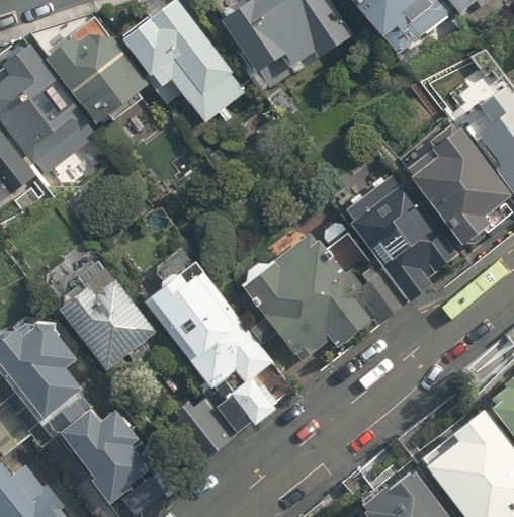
[(245,89),(179,0),(167,0),(122,33),(162,88),(172,81),(201,120),(245,89)]
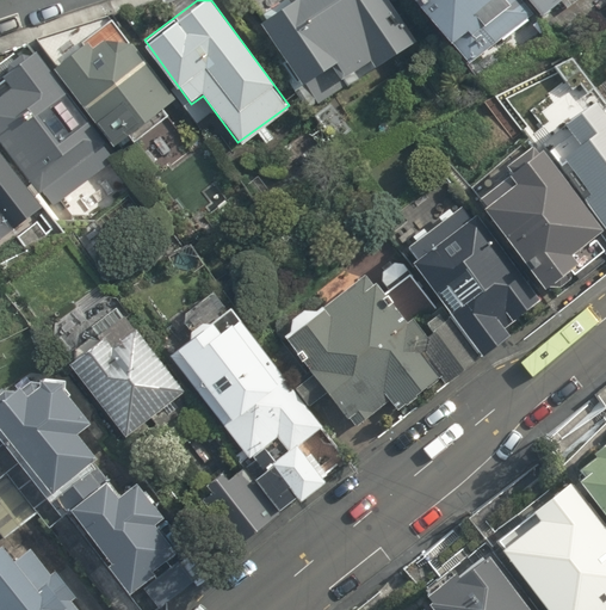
[(407,35),(383,0),(279,0),(254,17),(298,84),(327,65),(336,80),(407,35)]
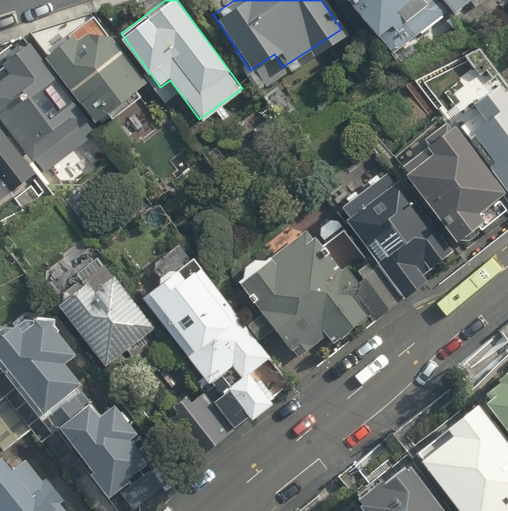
[(448,11),(440,0),(357,0),(395,50),(448,11)]
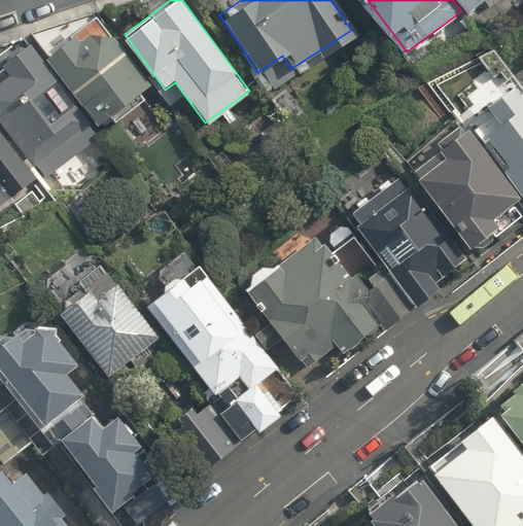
[(453,0),(461,11),(476,0),(453,0)]
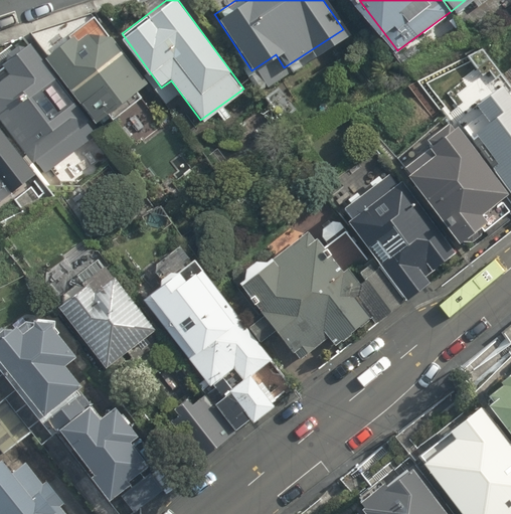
[(141,79),(92,16),(42,53),(91,118),(141,79)]
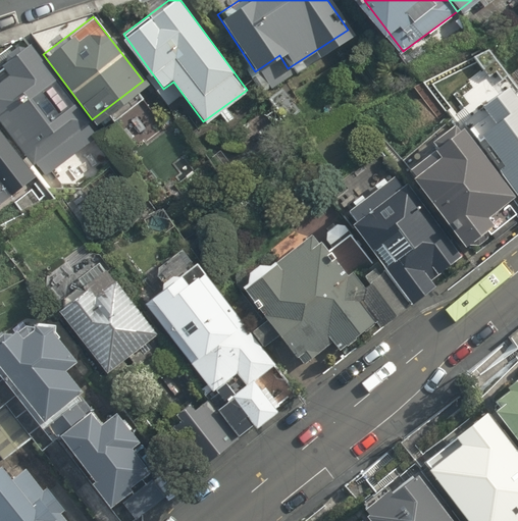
[(95,133),(30,44),(0,65),(0,122),(13,141),(24,133),(49,166),(95,133)]
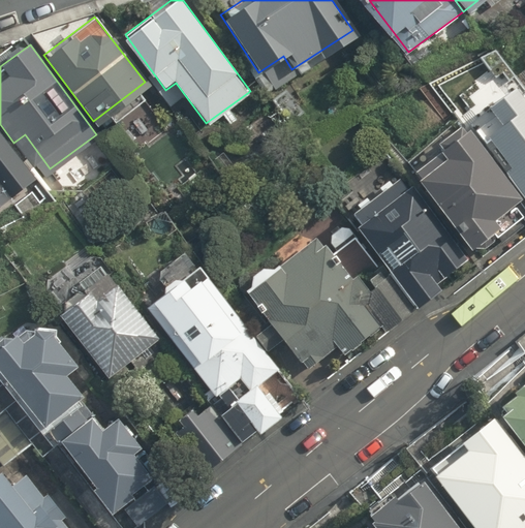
[(524,95),(520,90),(467,130),(520,200),(524,196),(524,95)]
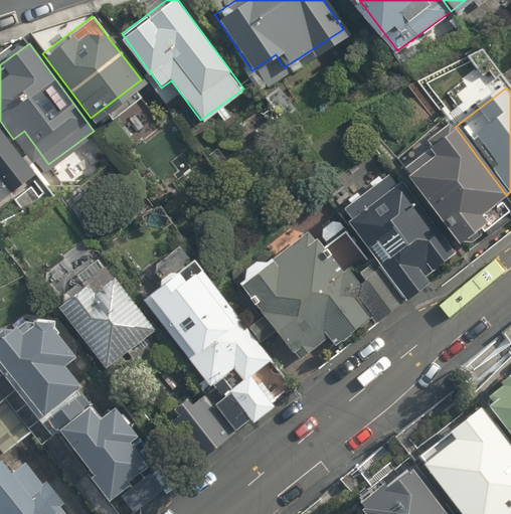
[(396,171),(462,258),(510,219),(510,200),(506,195),(455,127),(396,171)]
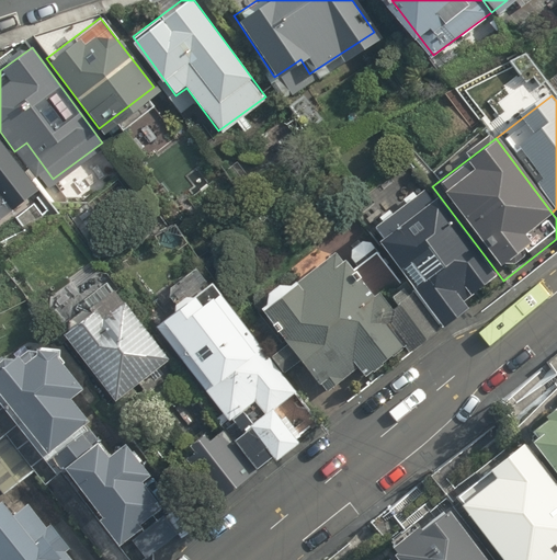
[(0,216),(33,193),(0,148),(0,216)]
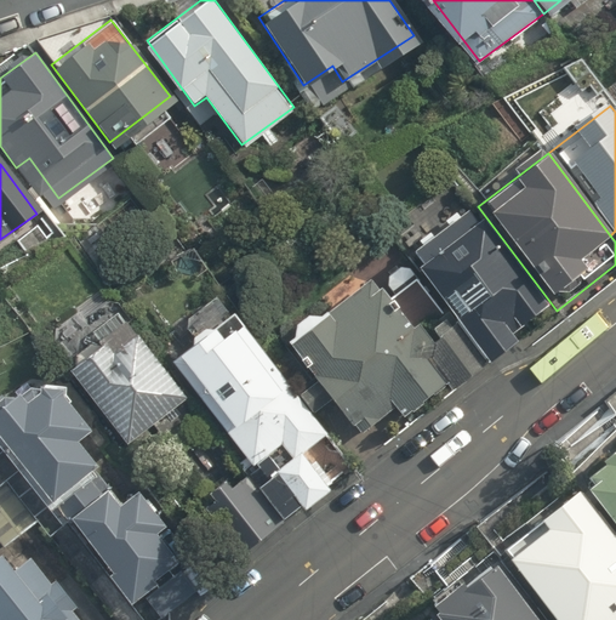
[(557,311),(478,206),(405,261),(441,308),(485,365),(557,311)]
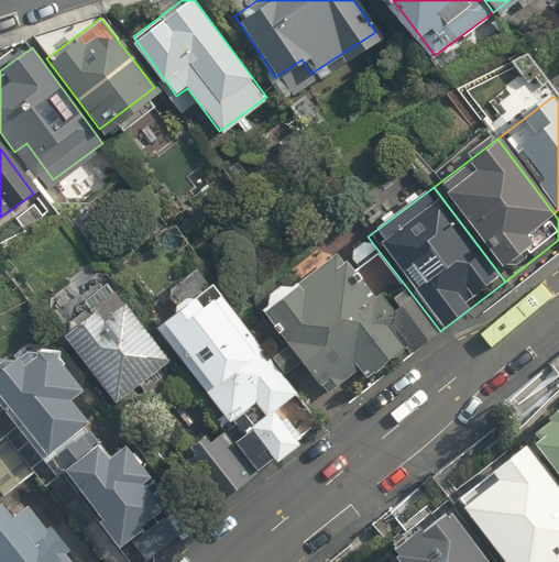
[(374,299),(332,244),(256,302),(326,394),(360,367),(371,383),(440,331),(401,279),(374,299)]
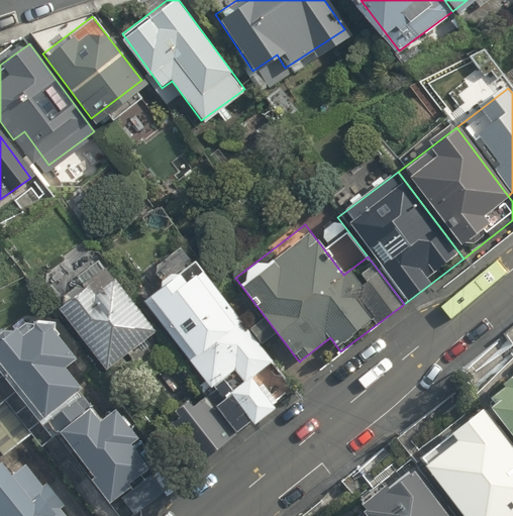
[(118,263),(58,306),(104,371),(165,326),(146,302),(118,263)]
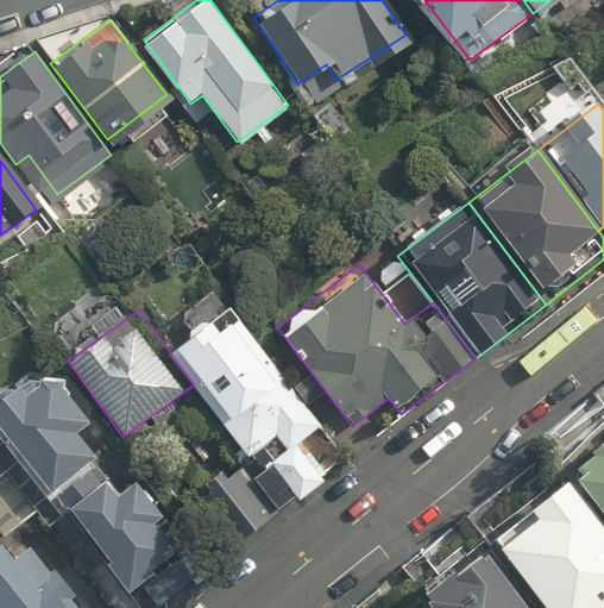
[(224,426),(284,381),(233,311),(172,356),(194,384),(224,426)]
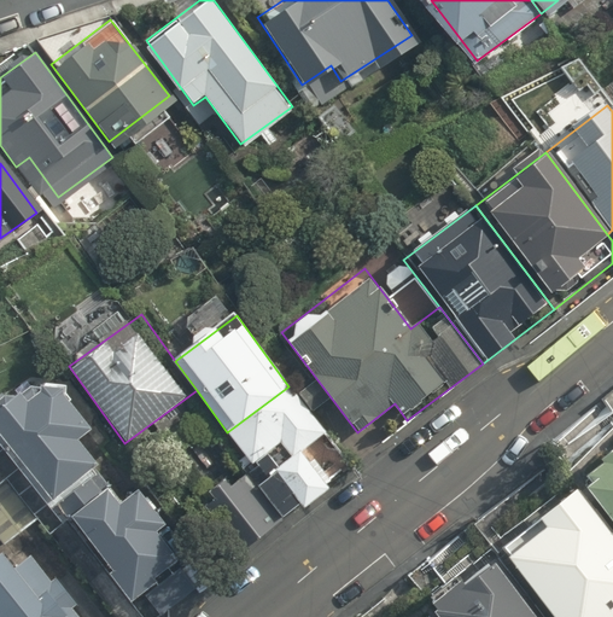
[(83,443),(94,436),(39,365),(0,394),(0,438),(51,510),(104,471),(83,443)]
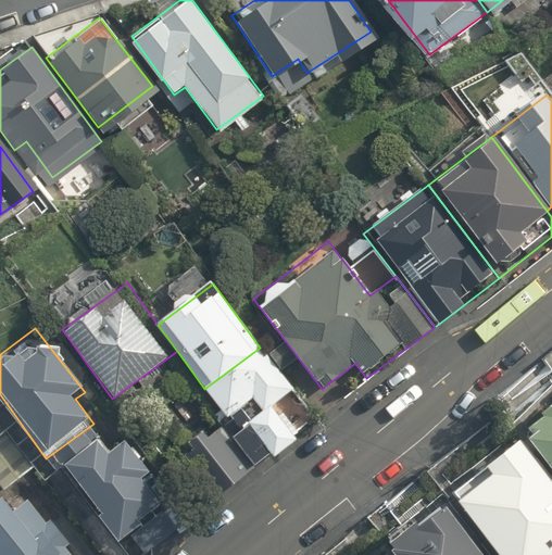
[(260,348),(204,389),(224,416),(191,440),(229,492),(318,428),(260,348)]
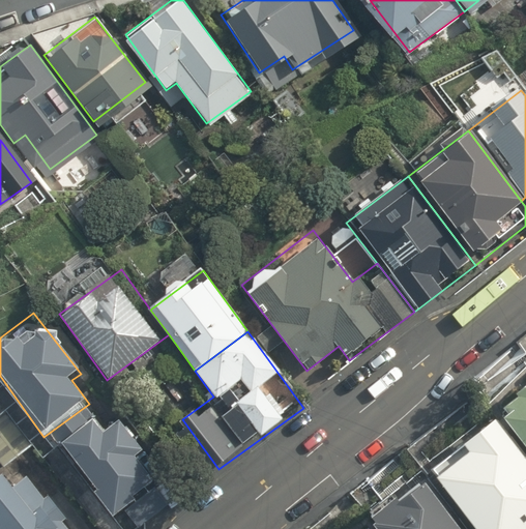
[(496,410),(492,413),(525,456),(525,373),(504,389),(507,392),(492,405),(496,410)]
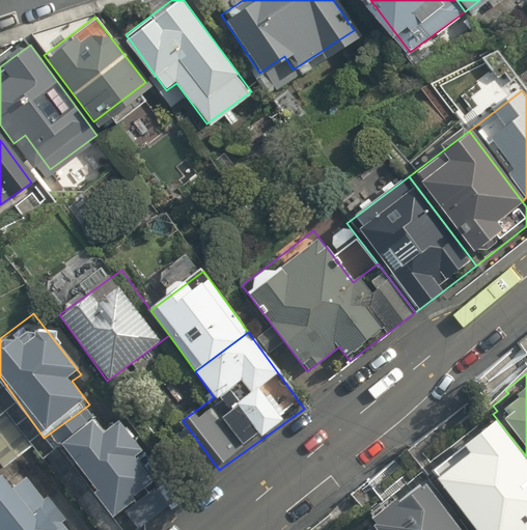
[(10,462),(44,438),(0,377),(0,469),(10,462)]
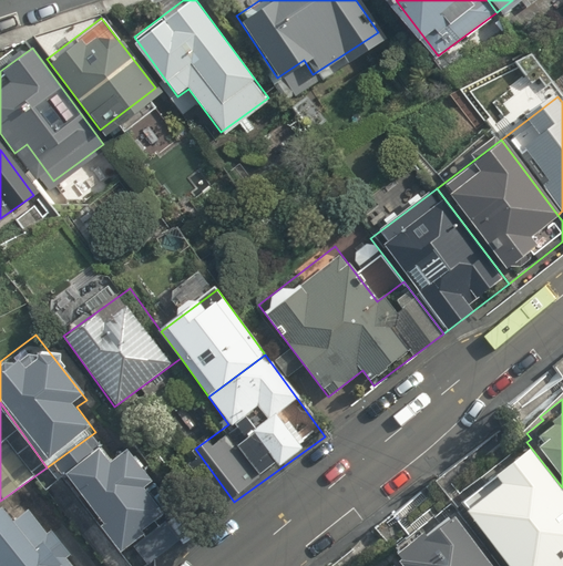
[(114,455),(95,432),(47,467),(118,558),(175,515),(123,448),(114,455)]
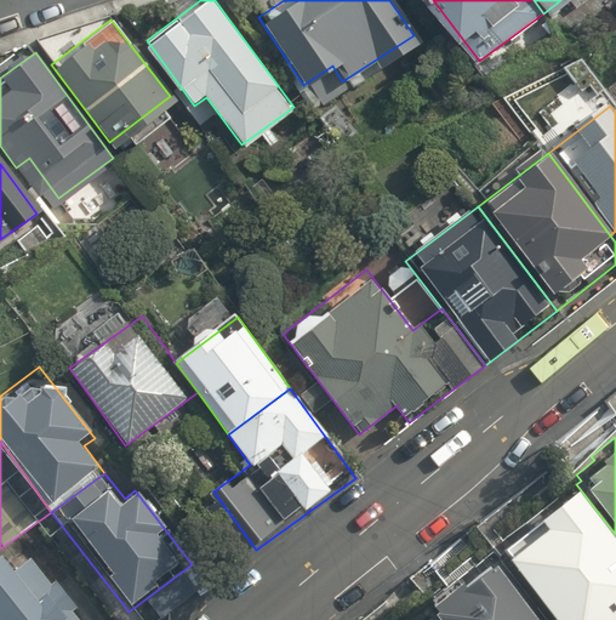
[(501,552),(497,555),(549,619),(606,619),(615,612),(615,545),(568,485),(529,516),(531,518),(496,546),(501,552)]
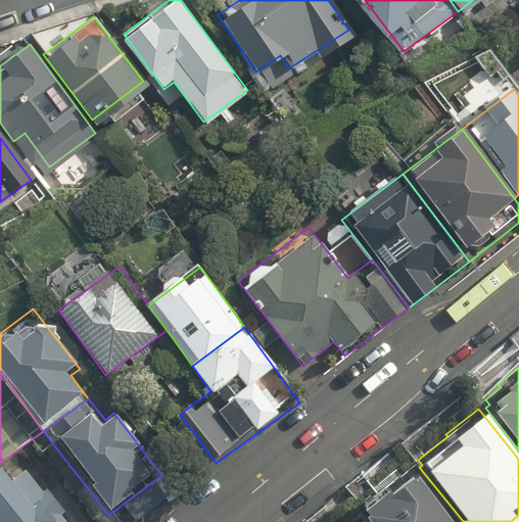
[(0,521),(58,521),(10,455),(0,462),(0,521)]
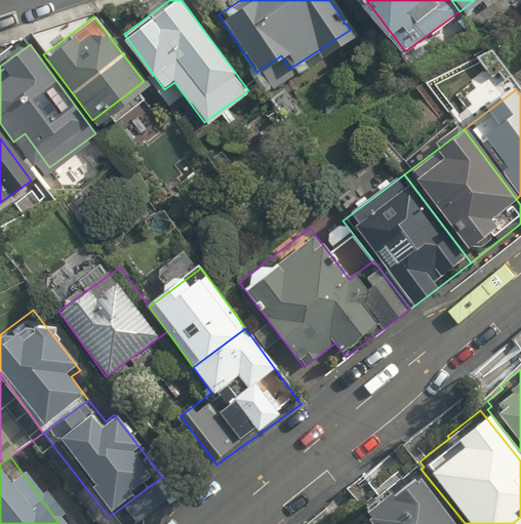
[(360,513),(357,514),(364,523),(450,523),(411,473),(385,493),(382,488),(356,508),(360,513)]
